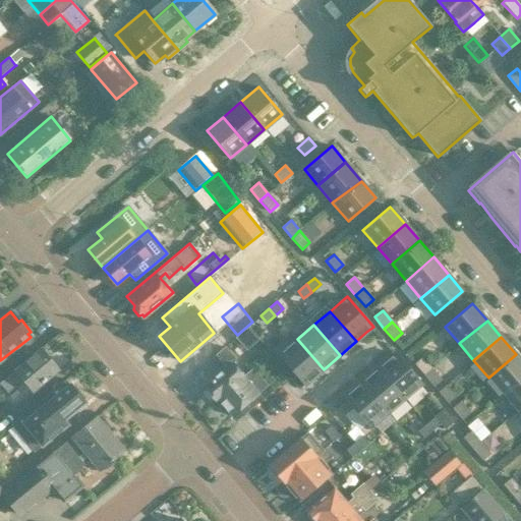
[(297,339),(278,355),(304,386),(324,369),(297,339)]
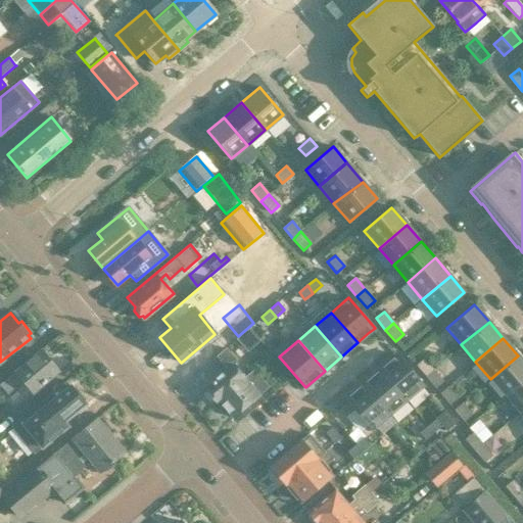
[(41,351),(9,377),(0,385),(8,394),(22,381),(33,392),(58,372),(41,351)]
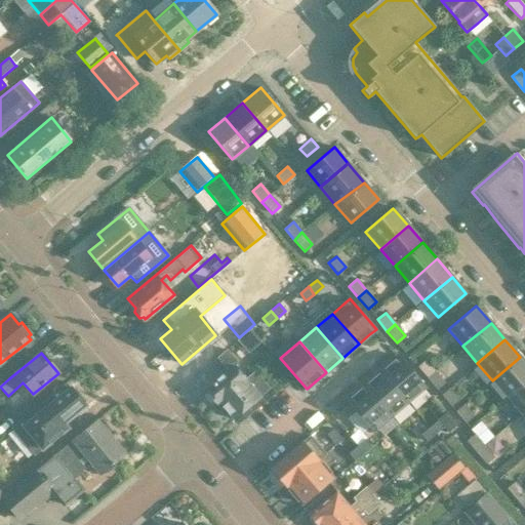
[(393,361),(377,374),(404,405),(419,392),(425,387),(399,356),(393,361)]
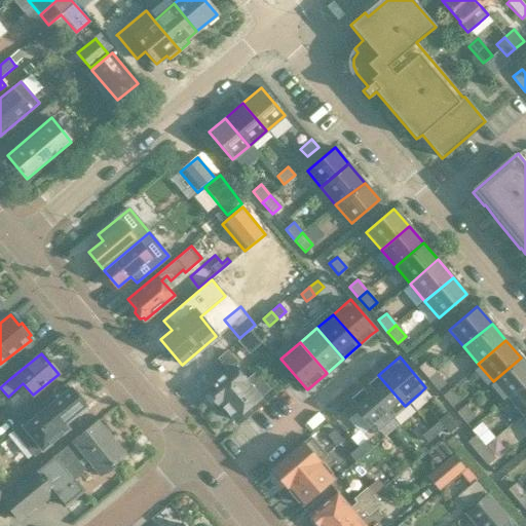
[(509,401),(525,385),(525,364),(521,358),(493,381),(509,401)]
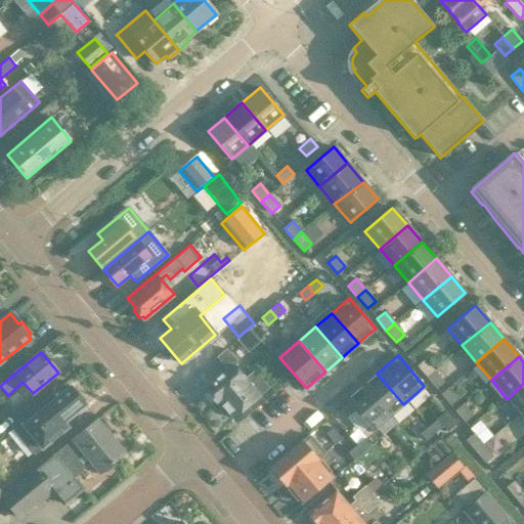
[(417,366),(426,378),(434,370),(425,359),(417,366)]
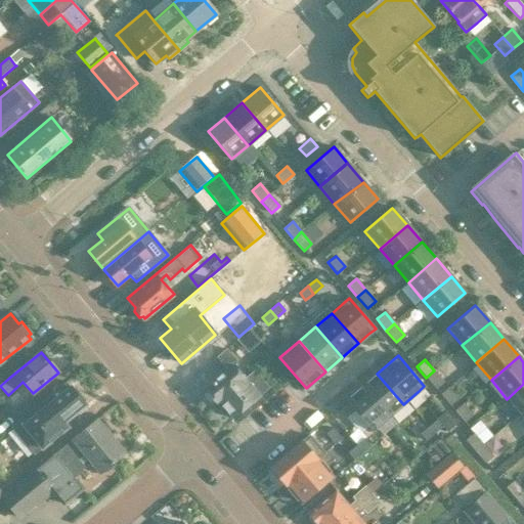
[(219,400),(233,418),(250,404),(269,388),(255,370),(245,379),(233,365),(206,388),(207,390),(206,391),(206,396),(211,402),(215,402),(216,400),(217,402),(219,400)]
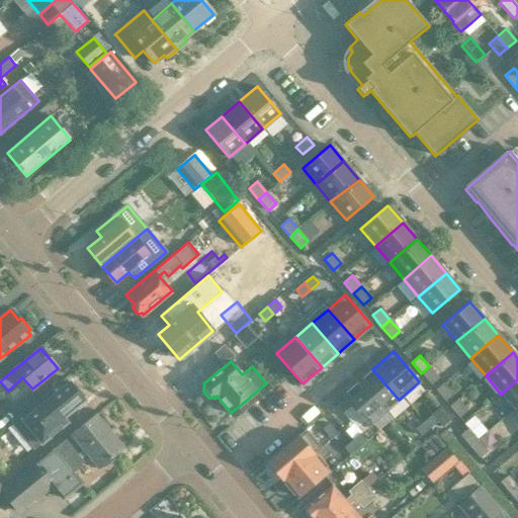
[(439,378),(429,366),(421,373),(431,384),(439,378)]
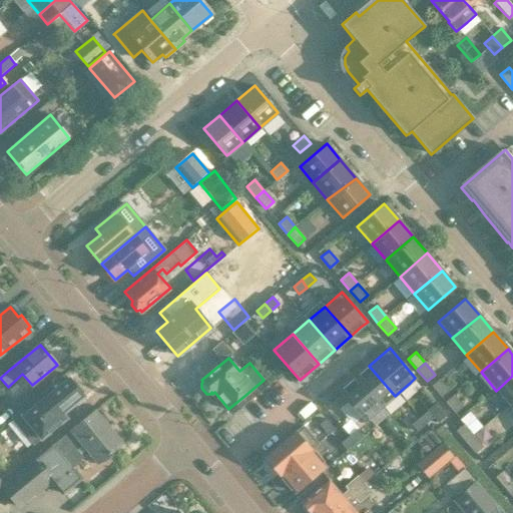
[(369,366),(353,380),(379,410),(395,396),(369,366)]
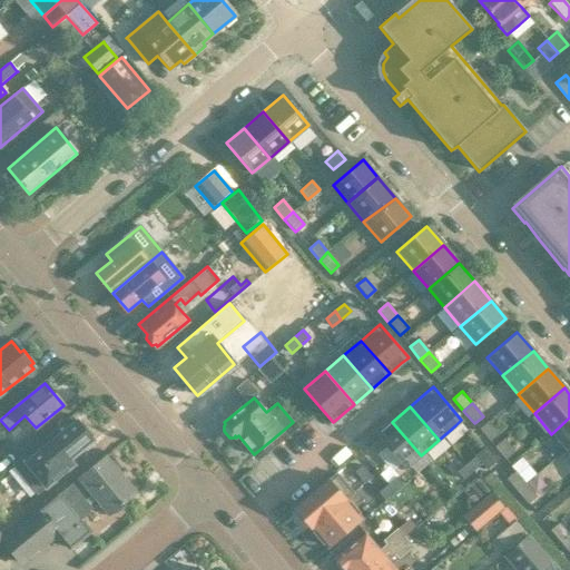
[(72,415),(11,464),(37,495),(74,465),(69,460),(92,441),(90,438),(92,436),(81,422),(79,424),(72,415)]
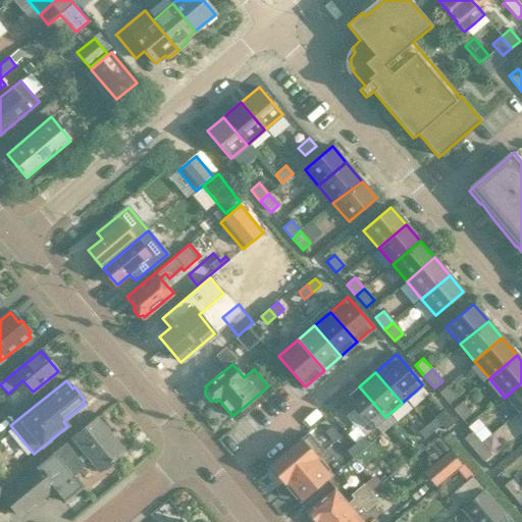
[(521,382),(505,398),(519,413),(521,410),(521,382)]
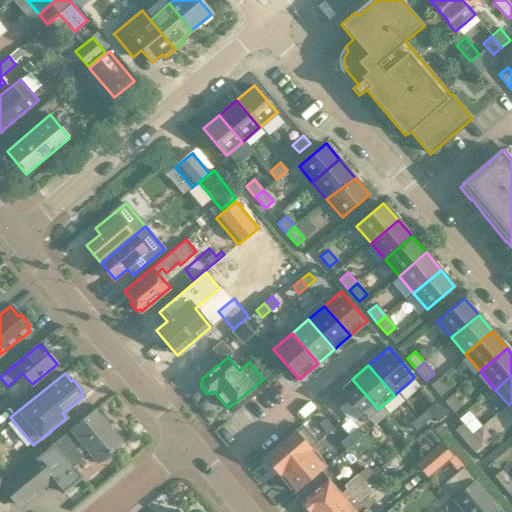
[(352,379),(337,391),(363,421),(378,409),(352,379)]
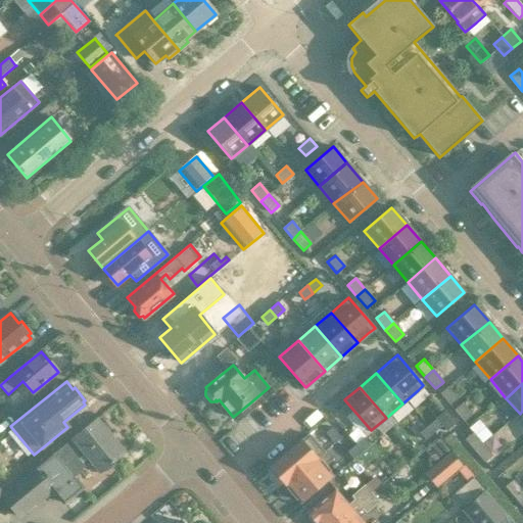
[(457,398),(447,387),(439,393),(449,405),(457,398)]
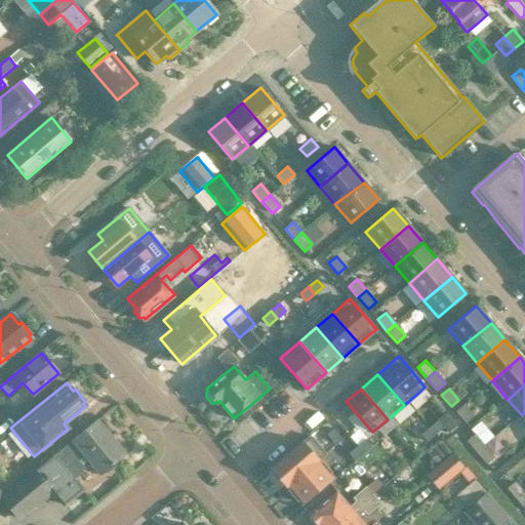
[(463,405),(455,412),(466,423),(474,416),(463,405)]
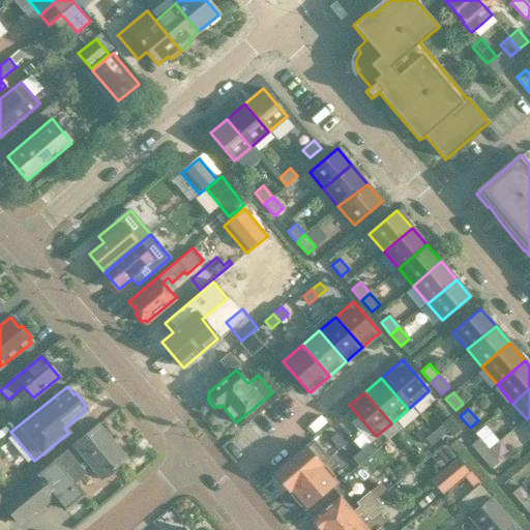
[(96,423),(16,491),(2,502),(19,522),(52,494),(63,508),(82,493),(74,482),(91,467),(100,478),(125,458),(108,437),(110,432),(101,420),(97,424),(96,423)]
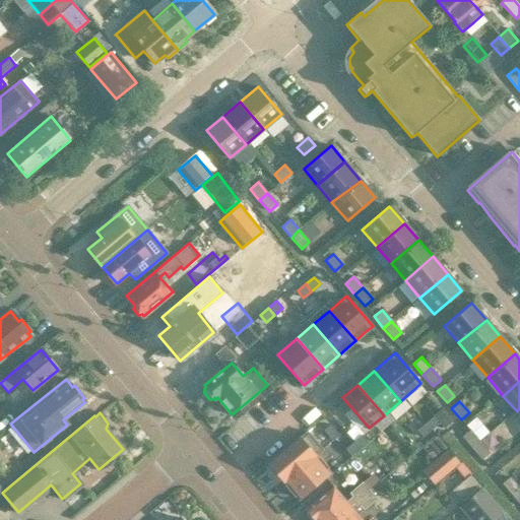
[(434,416),(426,424),(432,431),(440,424),(434,416)]
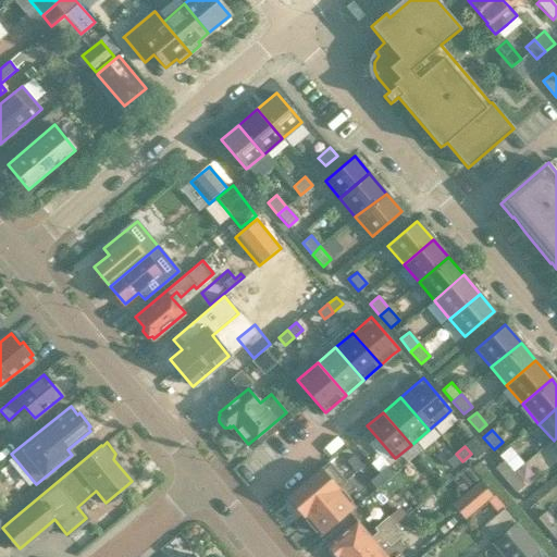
[(456,454),(447,461),(453,469),(462,461),(456,454)]
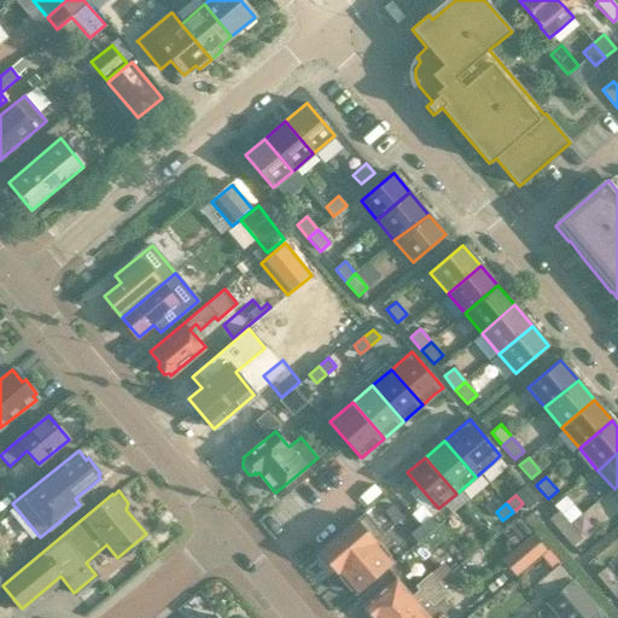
[(392,505),(384,512),(394,524),(398,520),(402,517),(392,505)]
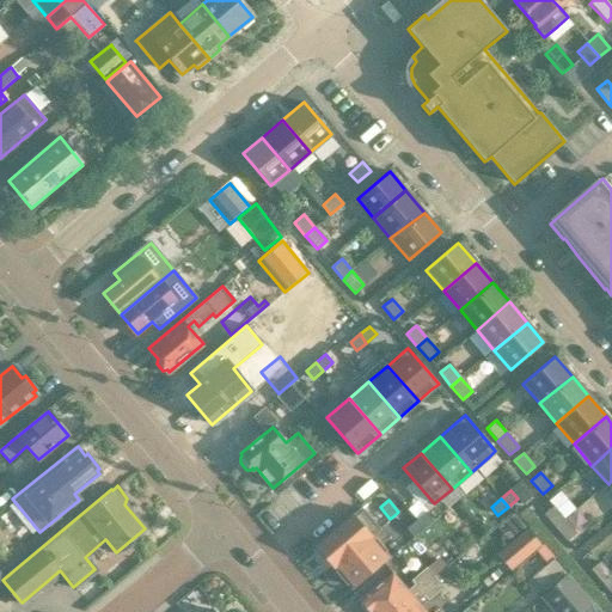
[(361,507),(314,546),(335,569),(373,537),(380,530),(361,507)]
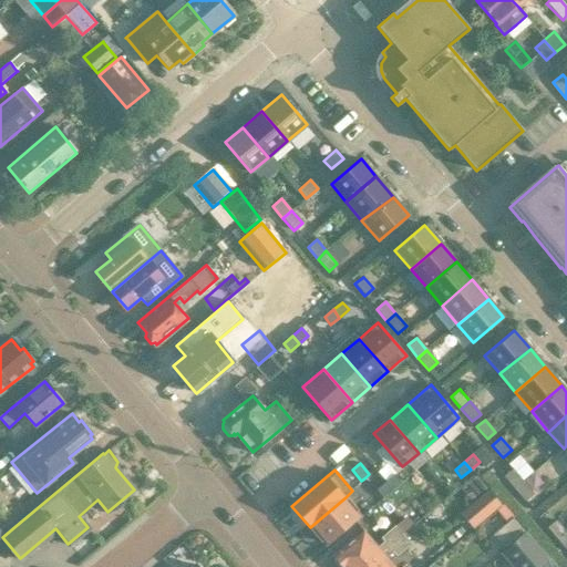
[(504,476),(514,488),(523,482),(513,470),(504,476)]
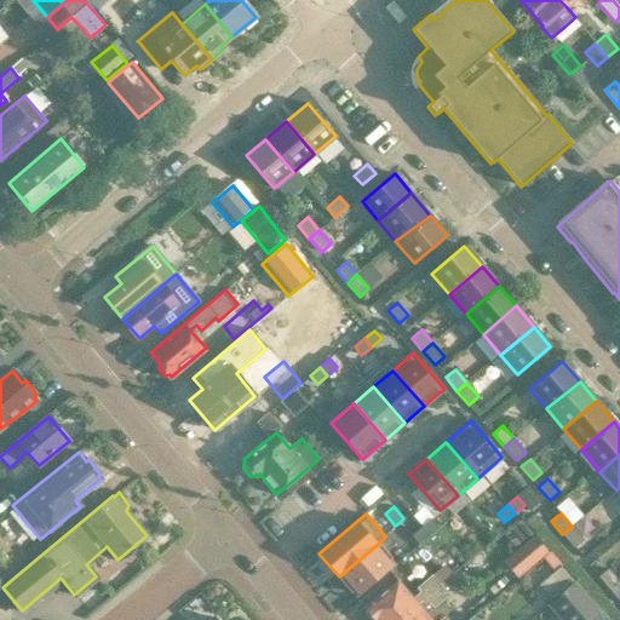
[(422,528),(428,535),(438,528),(431,520),(422,528)]
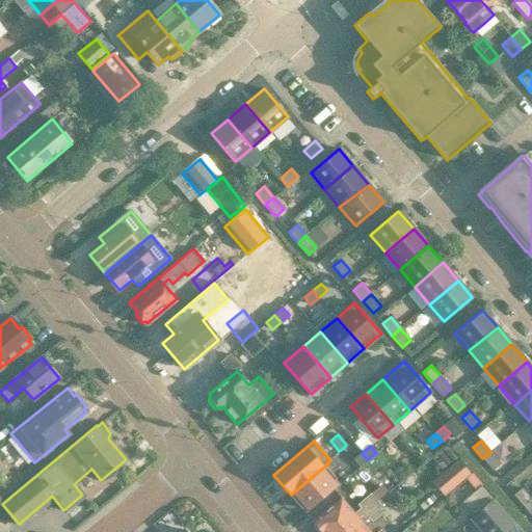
[(501,463),(490,452),(482,458),(493,471),(501,463)]
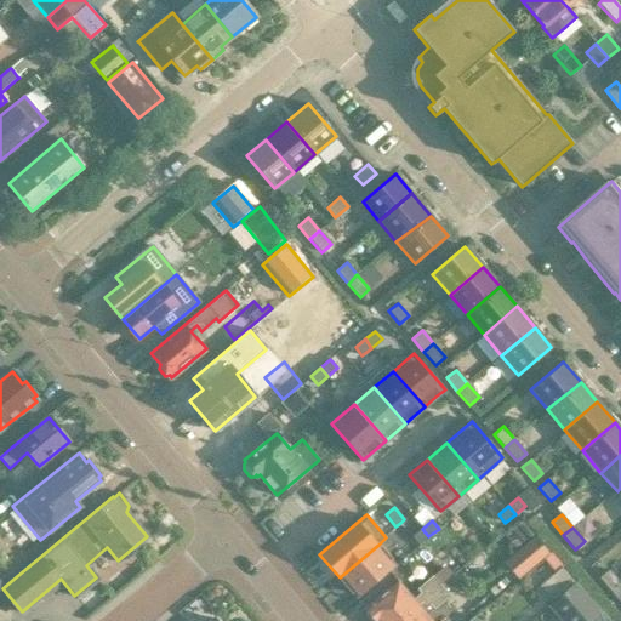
[(422,529),(412,537),(419,545),(428,536),(422,529)]
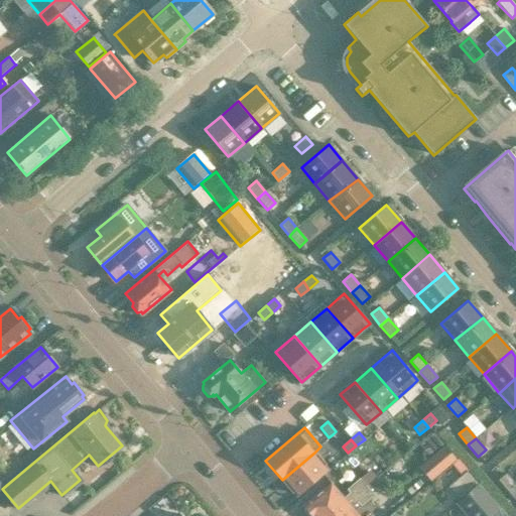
[(444,445),(419,468),(430,482),(452,465),(457,460),(447,449),(444,445)]
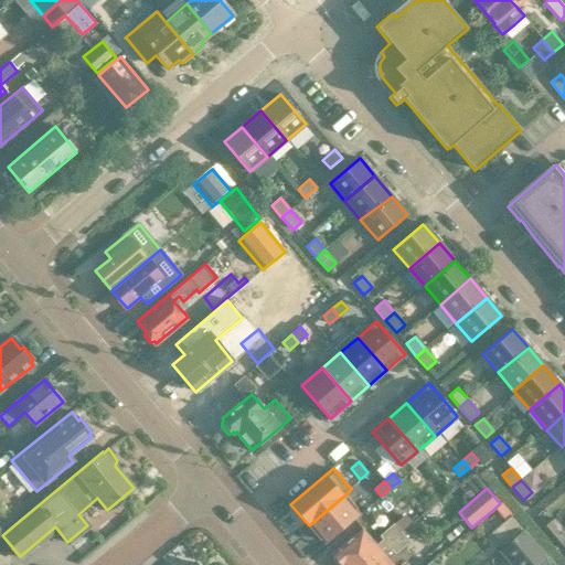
[(344,496),(309,525),(324,543),(360,513),(344,496)]
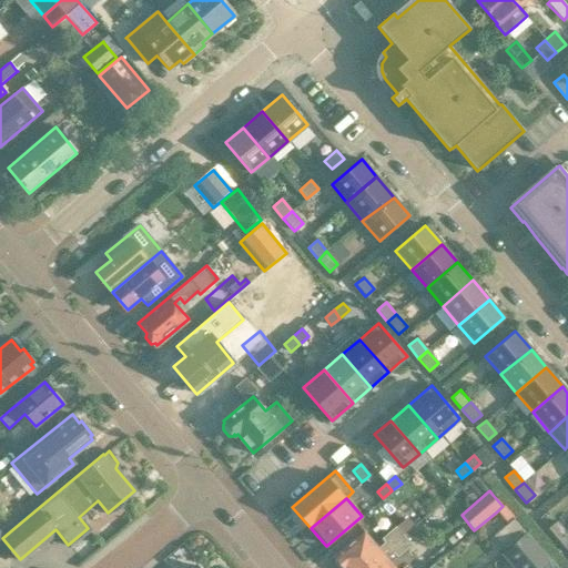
[(508,524),(494,536),(506,550),(526,534),(514,519),(508,524)]
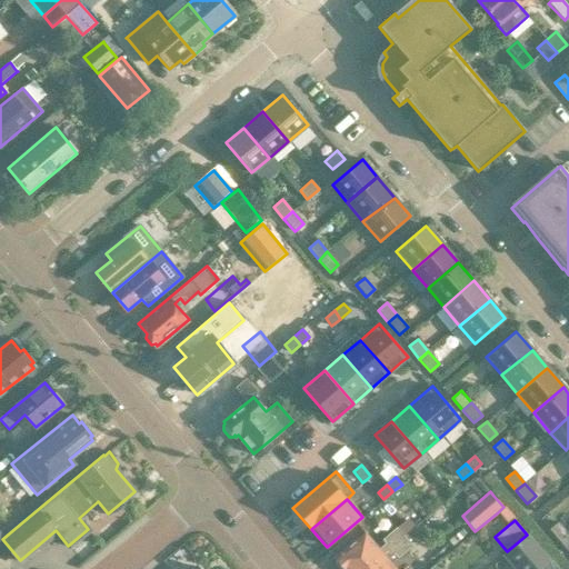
[(549,530),(559,542),(568,535),(558,522),(549,530)]
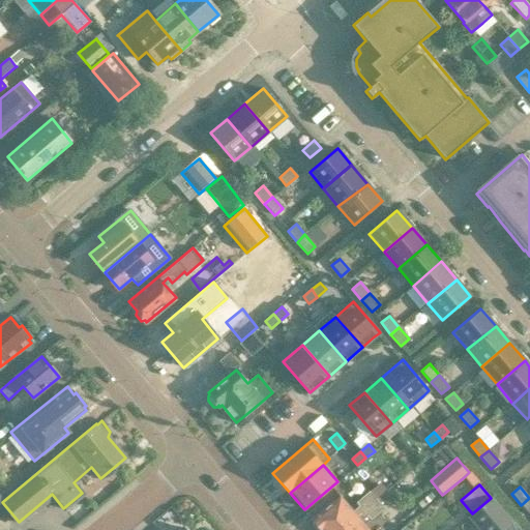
[(322,528),(323,529),(340,529),(358,514),(377,498),(370,490),(356,501),(360,506),(354,510),(341,495),(314,519),(316,521),(315,525),(318,528),(322,528)]
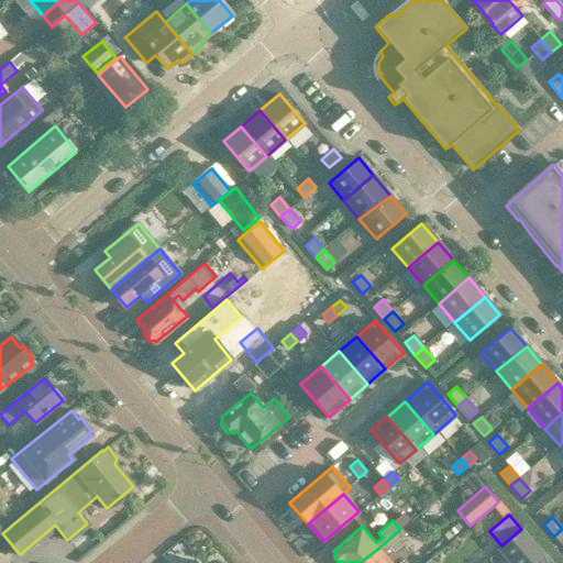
[(381,547),(361,562),(393,562),(385,552),(390,547),(395,551),(409,539),(400,529),(381,547)]
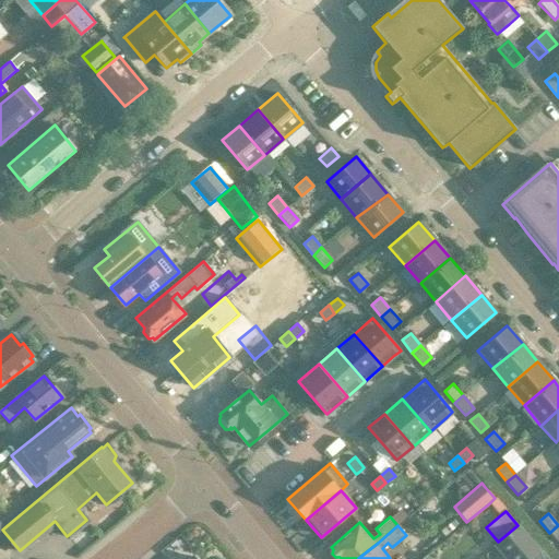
[(558,525),(549,533),(558,543),(558,525)]
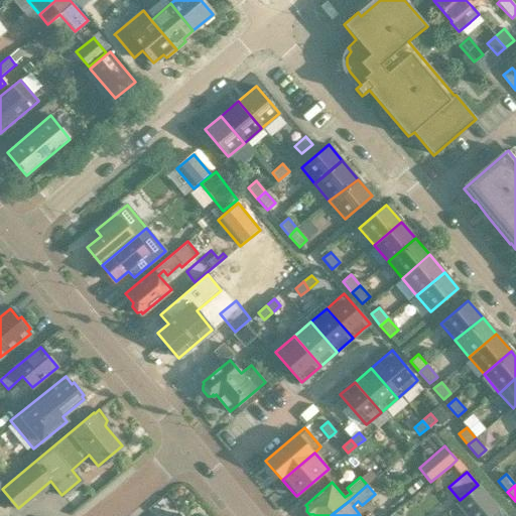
[(477,486),(458,502),(469,515),(491,515),(498,511),(477,486)]
